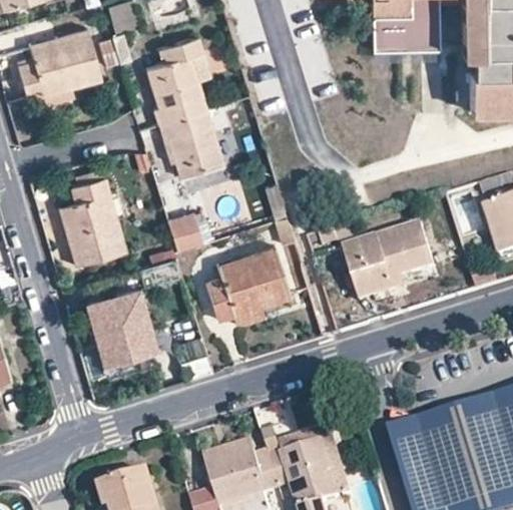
[(0,0),(0,6),(2,12),(43,0),(0,0)]
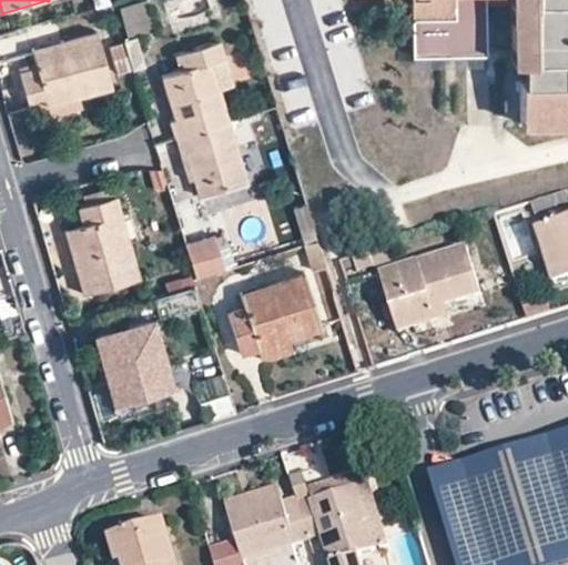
[(567,0),(409,0),(411,27),(452,27),(450,0),(506,0),(507,60),(519,60),(520,124),(567,122),(567,0)]
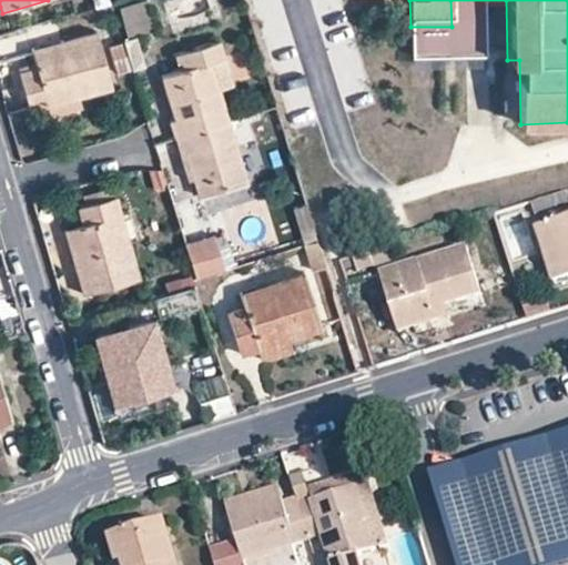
[(450,0),(452,27),(411,27),(411,62),(485,60),(484,0),(450,0)]
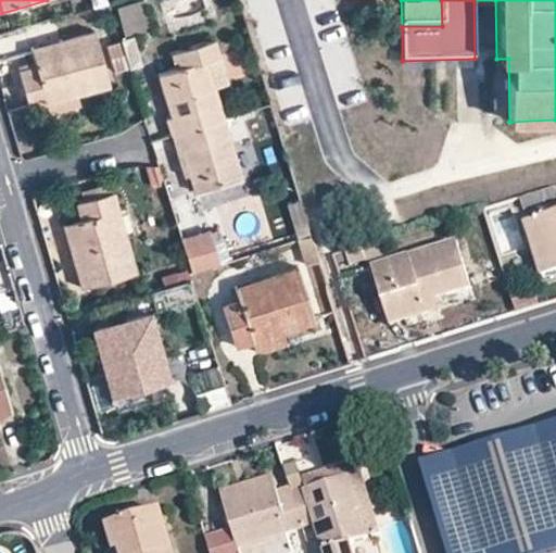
[(115,10),(123,37),(148,29),(140,2),(115,10)]
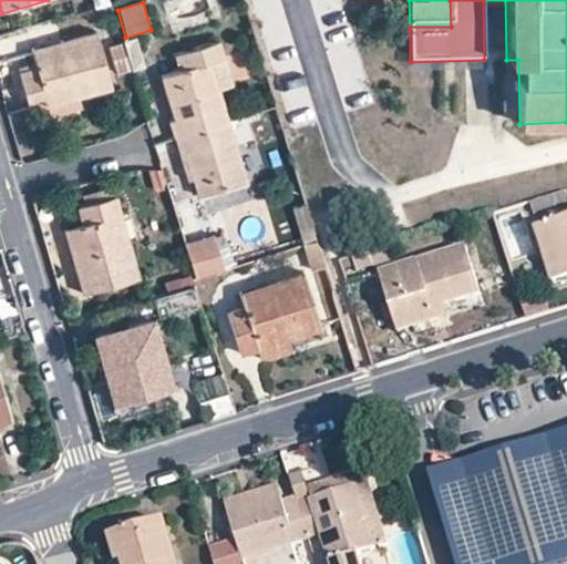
[(111,83),(96,30),(31,48),(35,64),(19,69),(28,104),(47,100),(78,91),(111,83)]
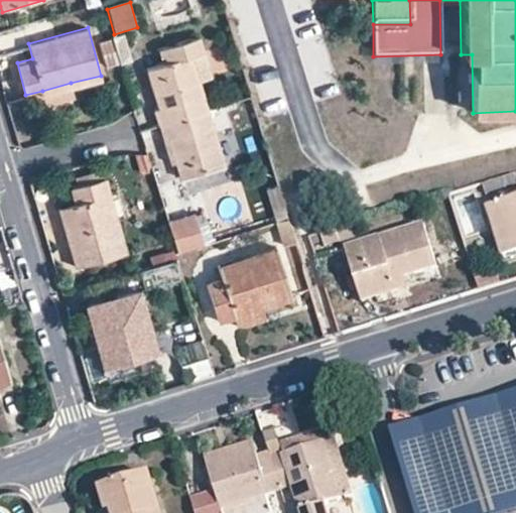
[(161,62),(203,50),(198,34),(156,46),(161,62)]
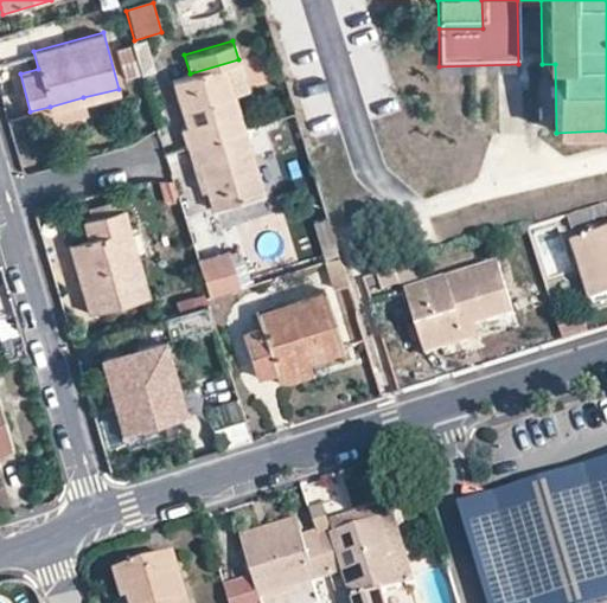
[(115,50),(125,81),(139,76),(129,45),(115,50)]
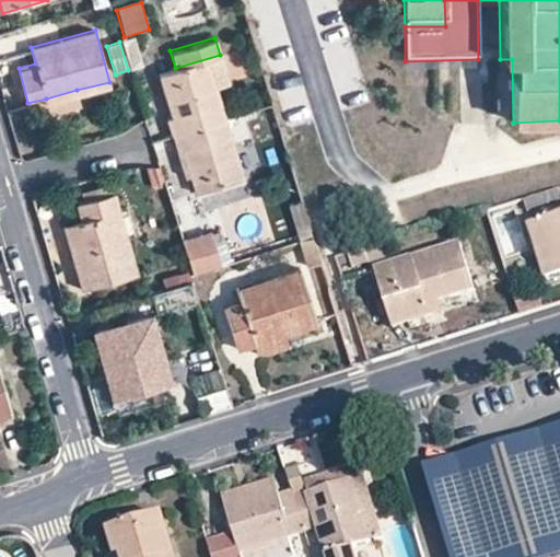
[(160,72),(173,115),(165,117),(171,135),(223,119),(213,85),(228,81),(220,55),(175,68),(160,72)]
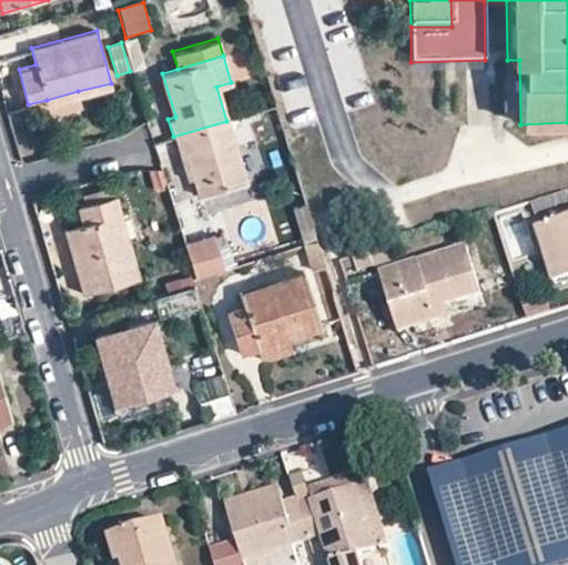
[(78,91),(47,100),(50,113),(81,106),(78,91)]
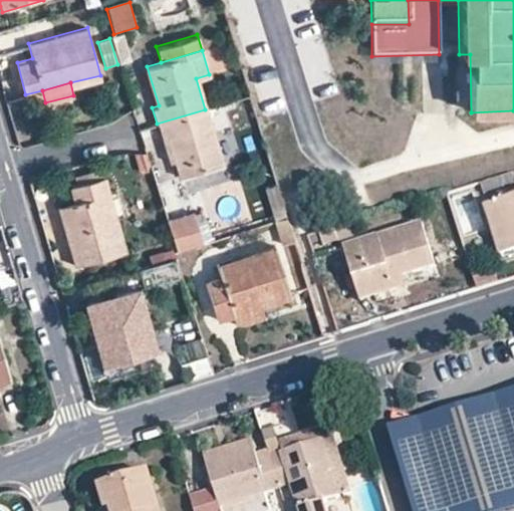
[(169,137),(179,172),(220,161),(205,109),(157,123),(162,139),(169,137)]
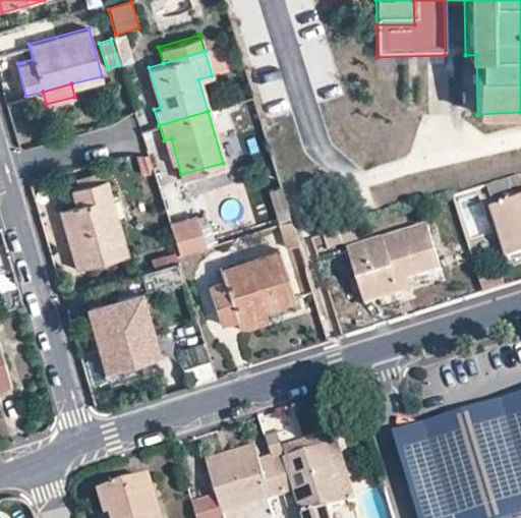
[(59,213),(76,271),(123,256),(102,183),(72,192),(76,208),(59,213)]
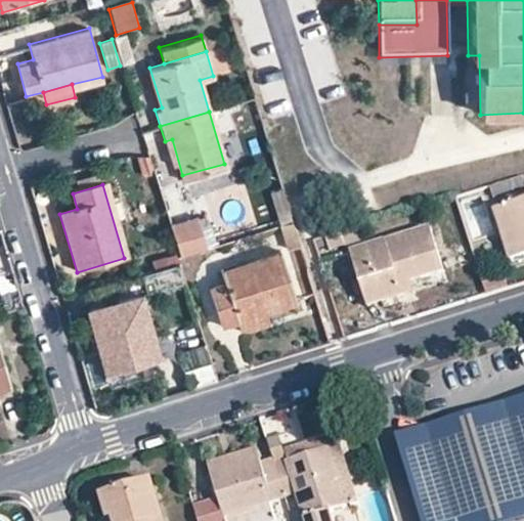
[(523,202),(497,211),(512,261),(523,257),(523,202)]
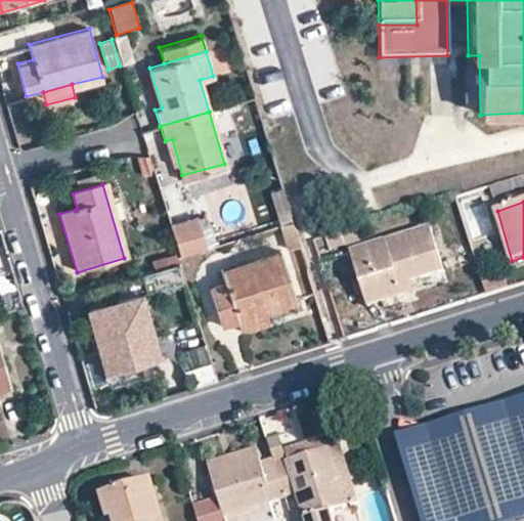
[(206,252),(197,221),(170,229),(179,260),(206,252)]
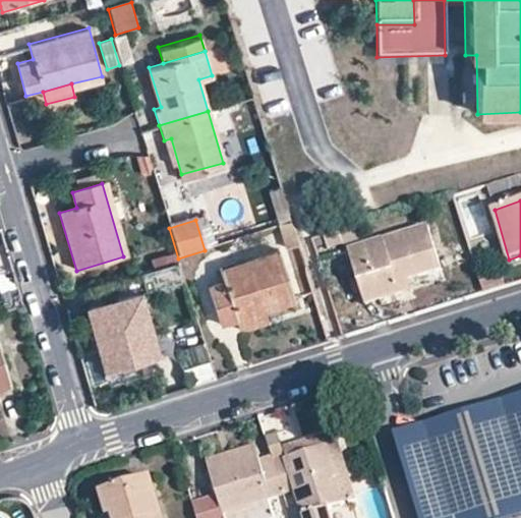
[(364,240),(360,227),(338,234),(341,245),(342,246),(364,240)]
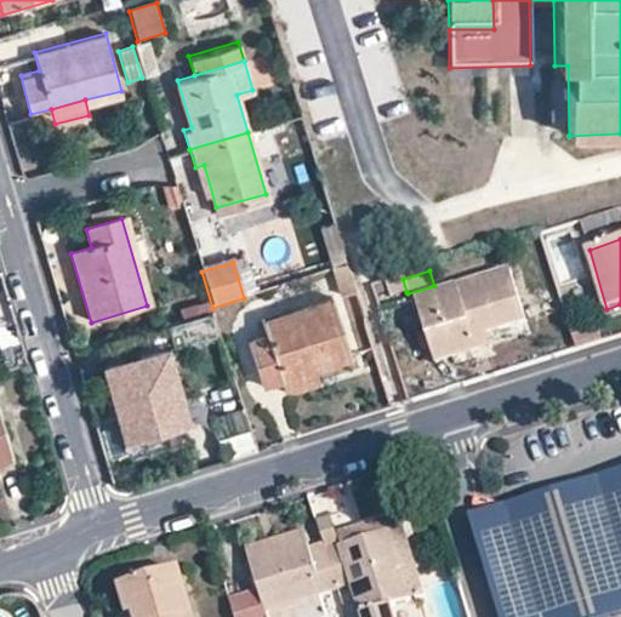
[(417,303),(436,364),(479,349),(476,338),(488,335),(525,324),(510,274),(417,303)]
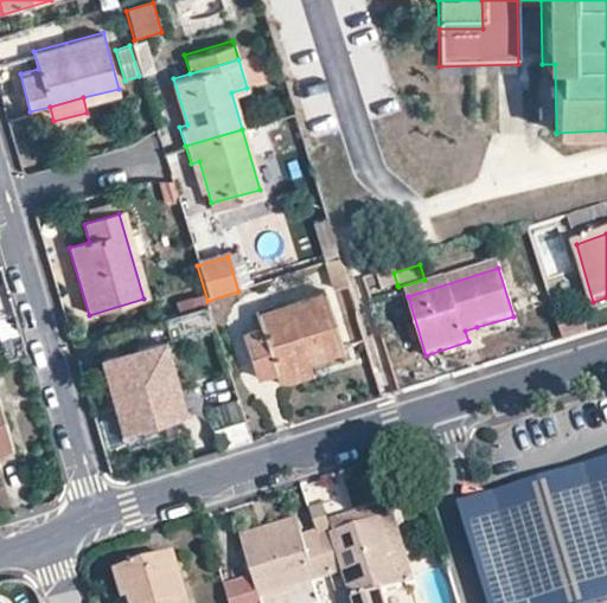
[(337,355),(320,297),(255,316),(260,334),(243,339),(254,379),(273,373),(307,363),(337,355)]
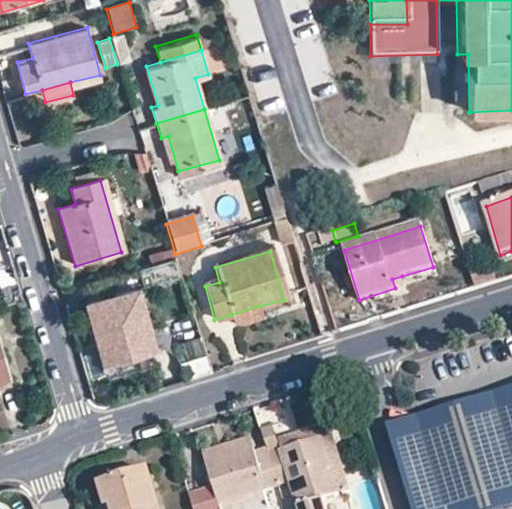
[(392,279),(395,288),(405,286),(402,276),(392,279)]
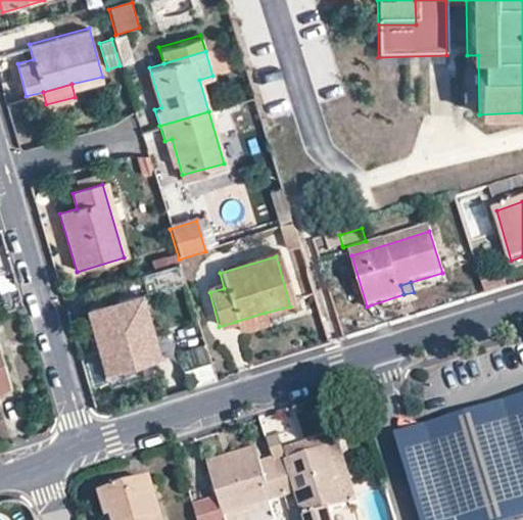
[(89,313),(106,370),(152,357),(136,298),(89,313)]
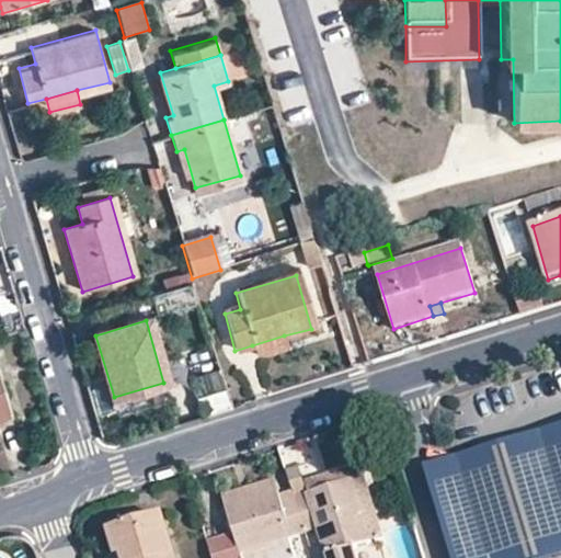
[(284,336),(252,345),(255,360),(289,350),(284,336)]
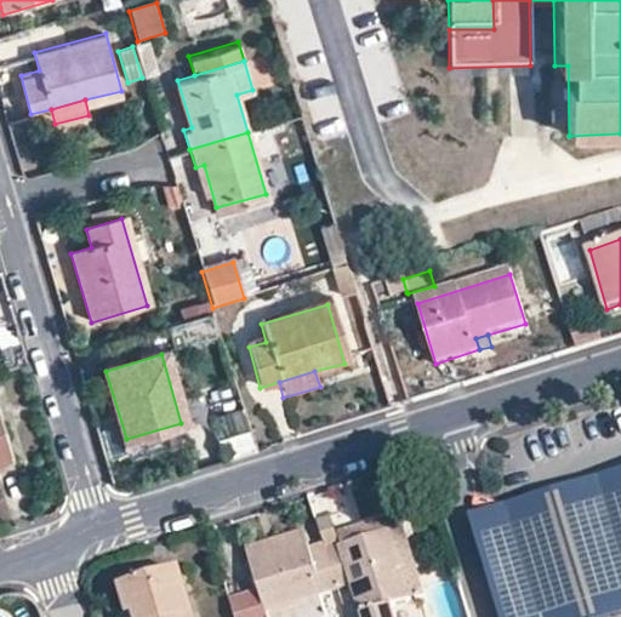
[(256,452),(243,410),(210,421),(222,462),(256,452)]
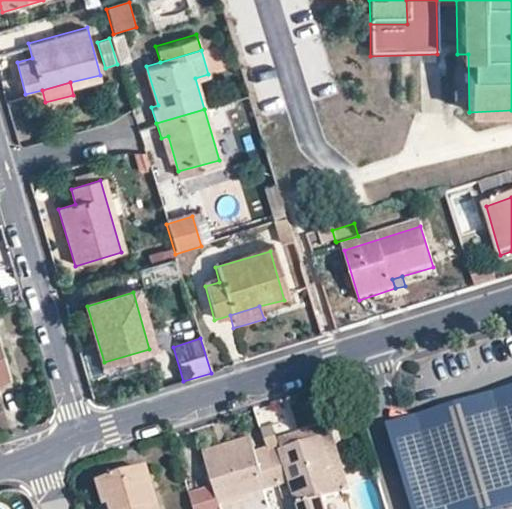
[(118,382),(121,395),(135,391),(132,378),(118,382)]
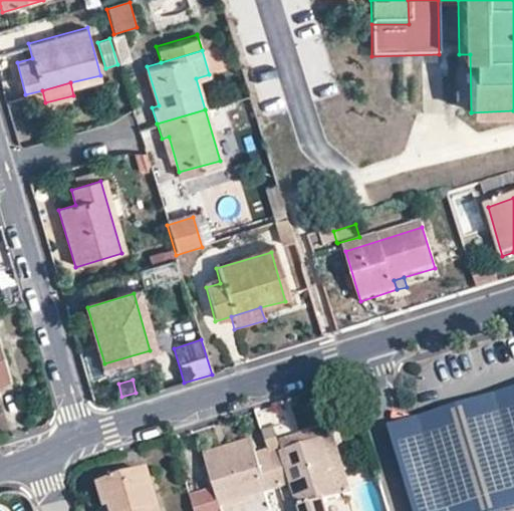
[(513,510),(513,395),(461,411),(390,432),(412,510),(513,510)]
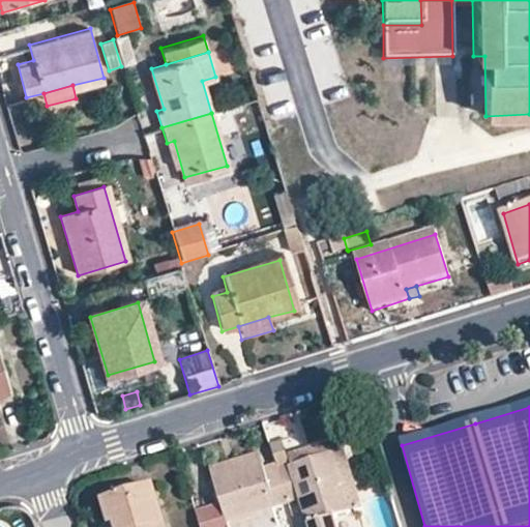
[(332,457),(349,515),(360,510),(340,442),(288,458),(291,469),(332,457)]
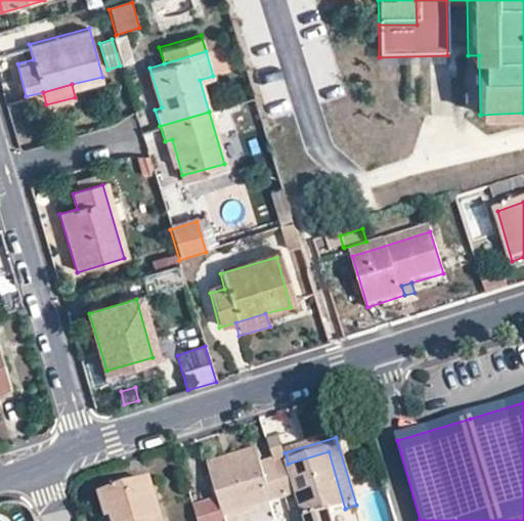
[(212,479),(260,465),(256,451),(208,466),(212,479)]
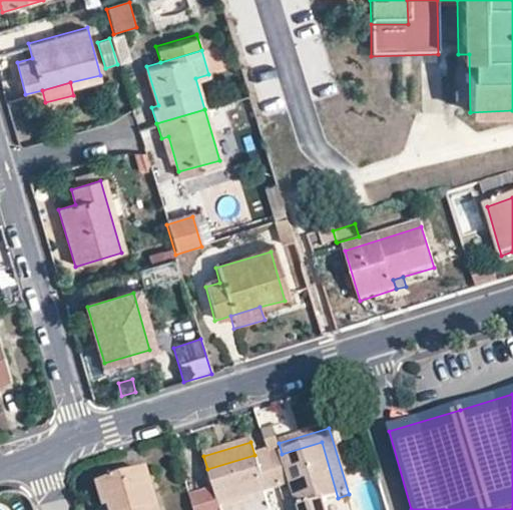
[(269,457),(278,491),(293,486),(299,509),(329,509),(337,507),(335,499),(338,498),(322,442),(282,454),(269,457)]
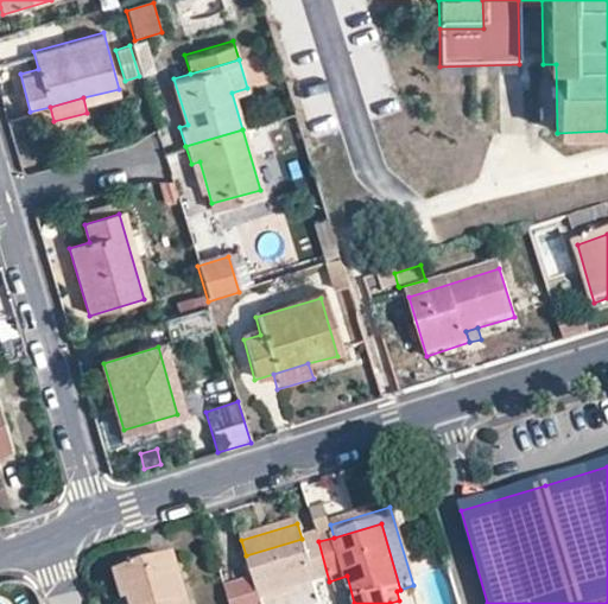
[(226,592),(228,603),(317,603),(312,586),(329,582),(318,541),(304,546),(302,539),(246,555),(254,584),(226,592)]
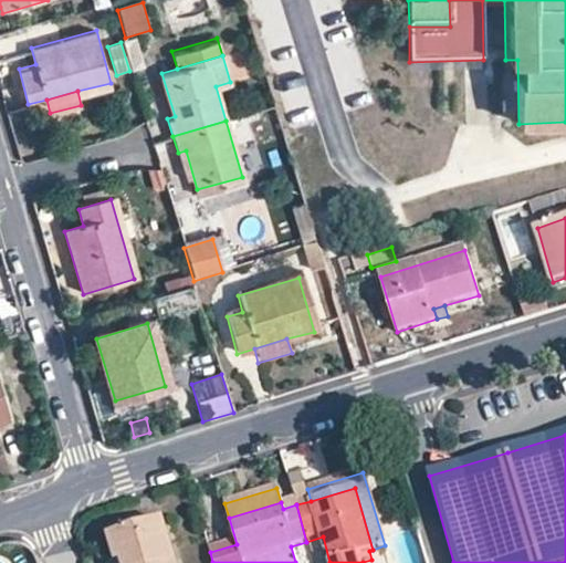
[(122,546),(126,562),(177,562),(163,514),(109,530),(115,549),(122,546)]
